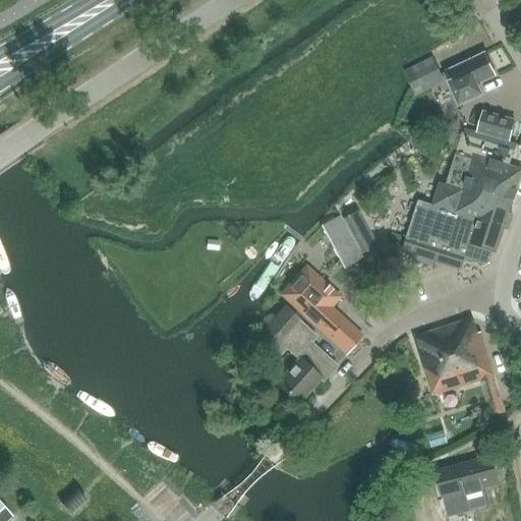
[(484,54),(445,73),(460,107),(483,96),(478,85),(496,77),(484,54)]
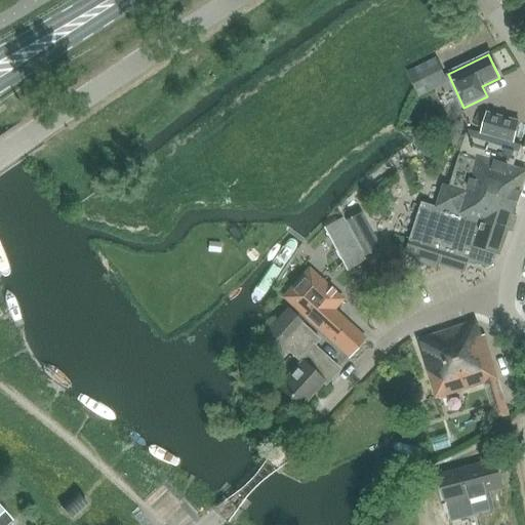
[(419,96),(448,82),(436,58),(407,73),(419,96)]
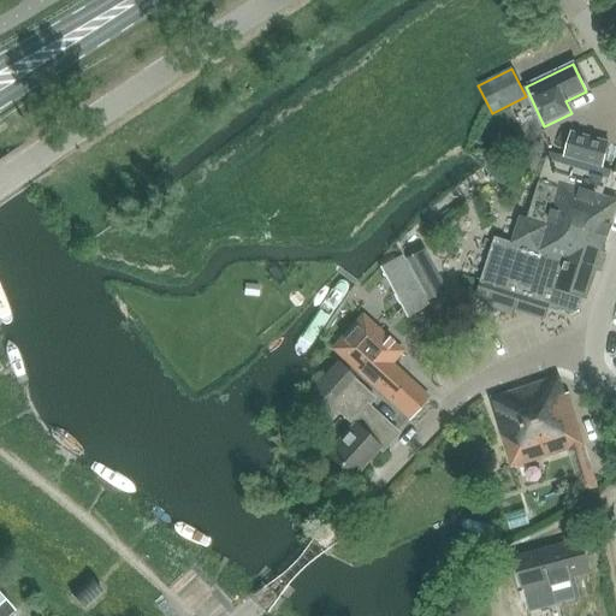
[(566,157),(603,167),(609,143),(572,132),(566,157)]
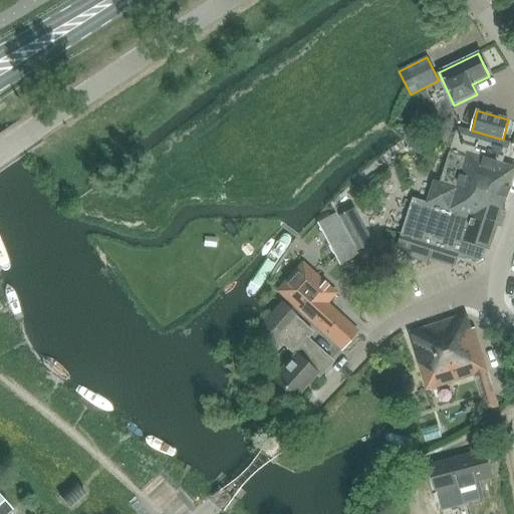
[(413,197),(401,236),(413,240),(407,256),(429,263),(434,246),(477,259),(483,256),(485,248),(489,250),(513,172),(513,167),(502,164),(506,149),(456,135),(450,153),(441,183),(434,181),(428,201),(413,197)]
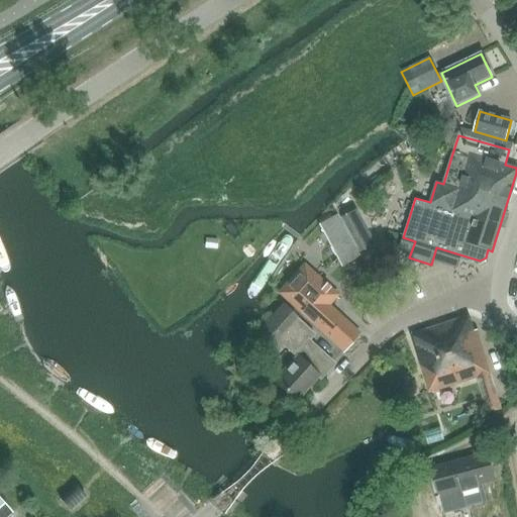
[(359,253),(360,252),(362,252),(374,245),(354,210),(340,217),(359,253)]
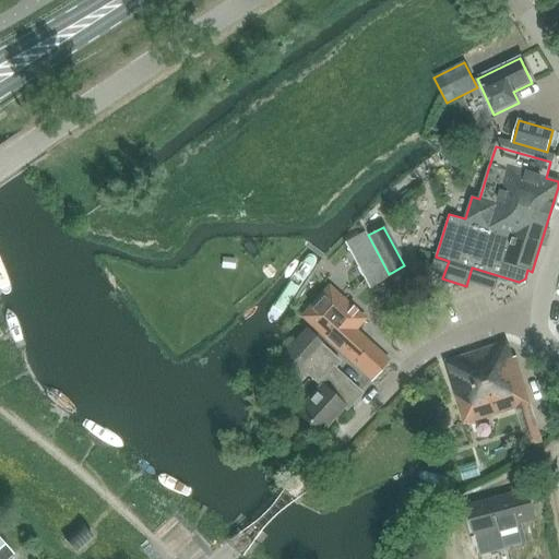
[(368,288),(389,277),(365,232),(344,242),(368,288)]
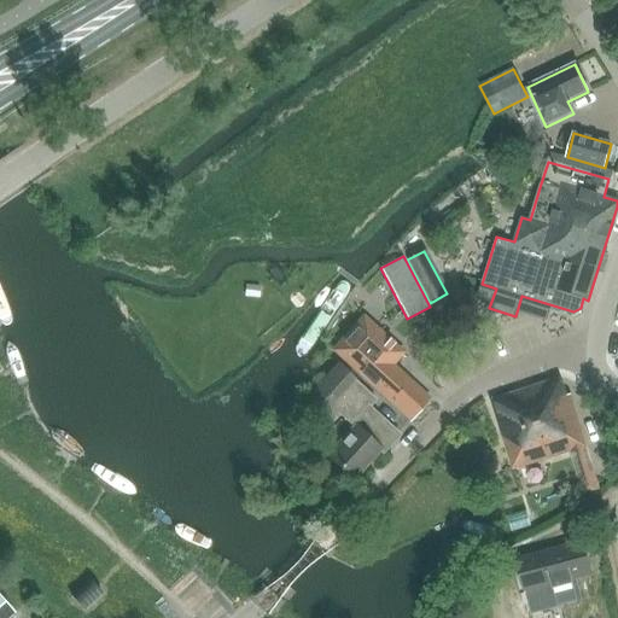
[(245,297),(258,297),(260,286),(246,286),(245,297)]
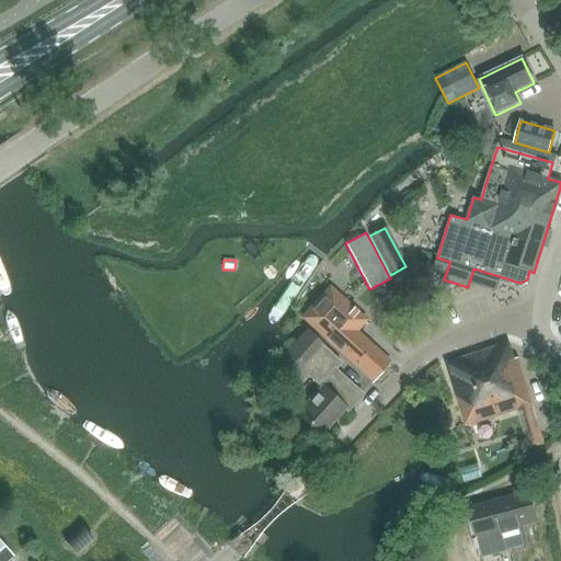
[(392,274),(391,274),(397,287),(412,281),(407,267),(392,274)]
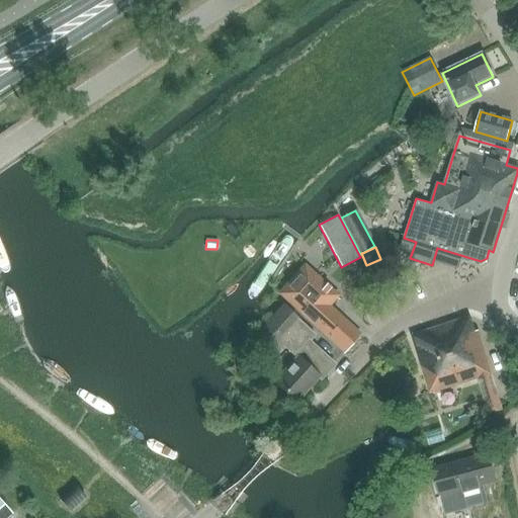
[(291,281),(278,295),(343,353),(360,335),(329,307),(338,294),(319,277),(313,272),(299,287),(291,280),(291,281)]
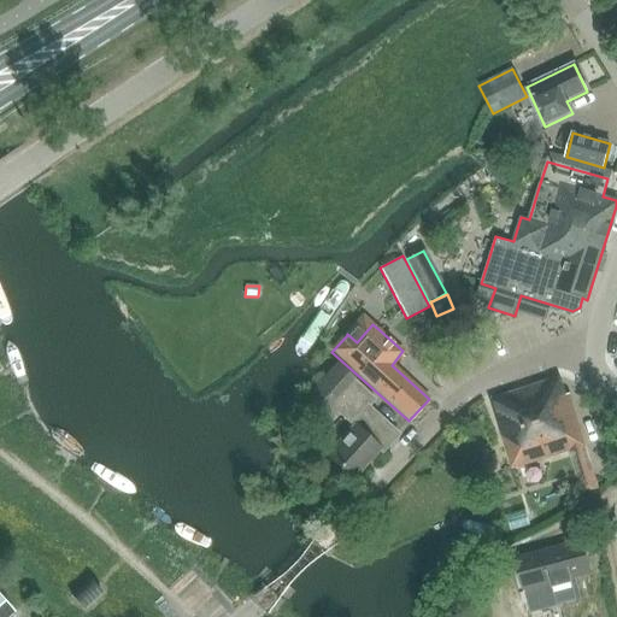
[(382,451),(398,434),(366,405),(372,399),(336,364),(306,397),(319,410),(322,407),(333,418),(339,411),(353,425),(327,453),(351,476),(378,447),(382,451)]
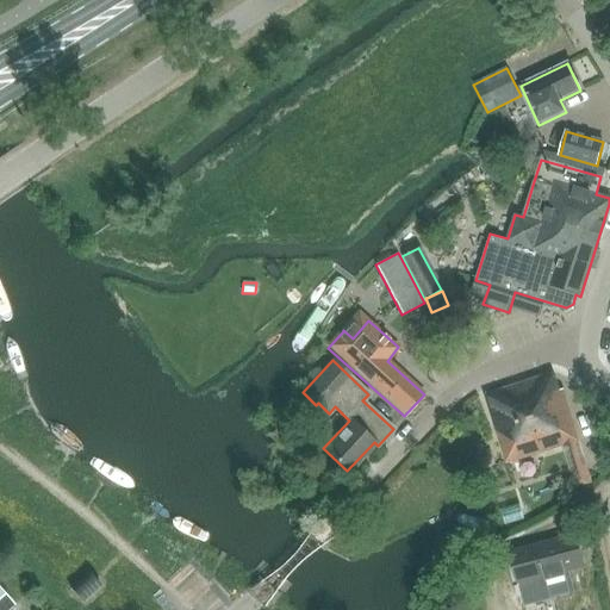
[(552,374),(485,396),(508,464),(579,441),(562,390),(559,391),(552,374)]
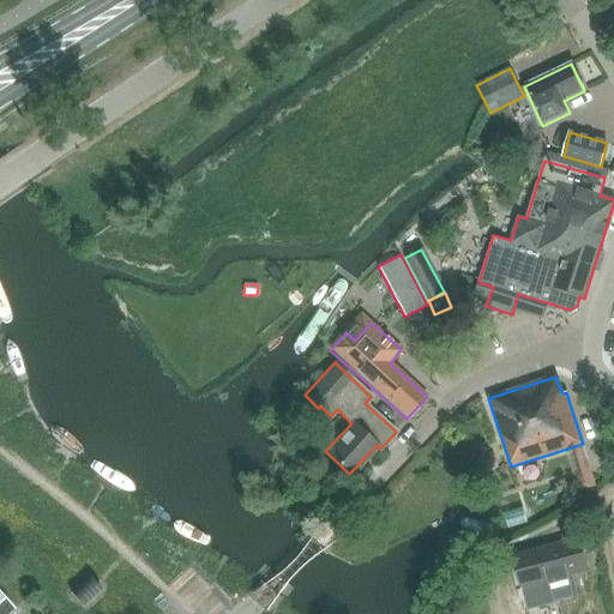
[(572,570),(587,566),(581,540),(515,557),(528,612),(579,599),(572,570)]
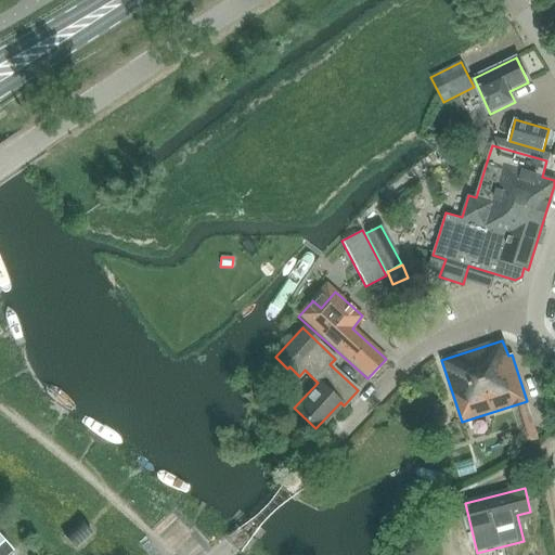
[(64,538),(75,550),(92,534),(81,523),(64,538)]
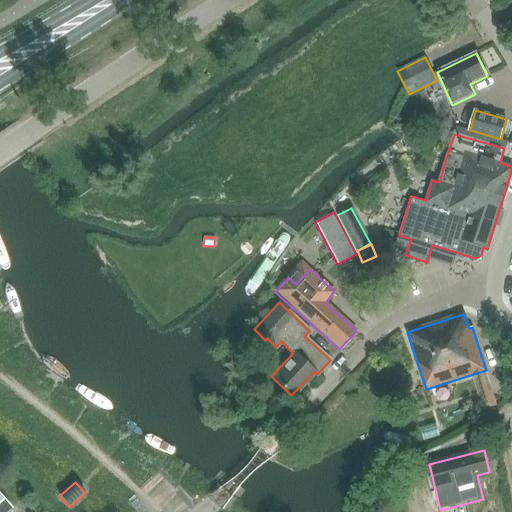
[(0,511),(6,511),(11,508),(0,495),(0,511)]
